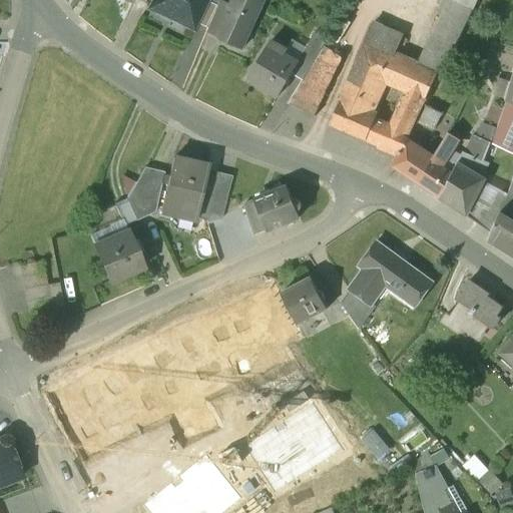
[(204,0),(154,0),(150,9),(164,16),(167,11),(193,23),(204,0)]
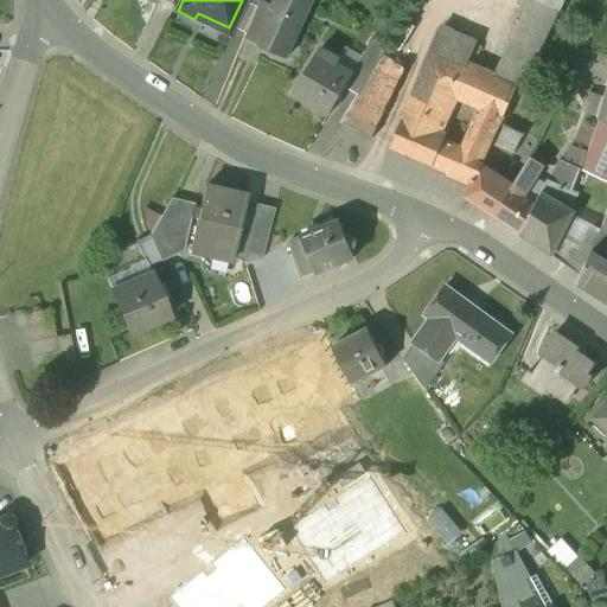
[(273,6),(259,0),(242,39),(255,45),(273,6)]
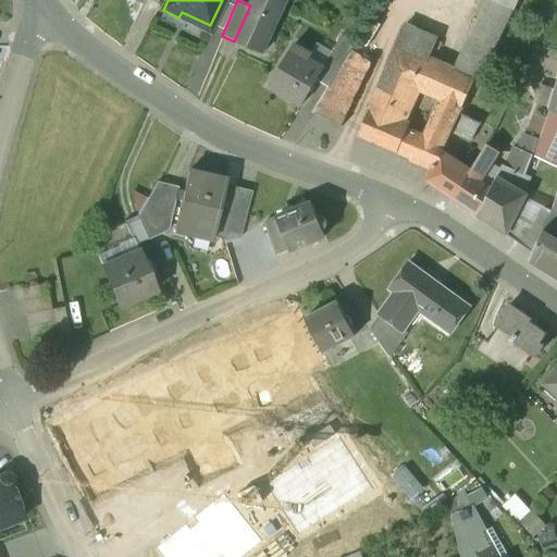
[(252,0),(250,5),(234,41),(262,54),(287,2),(282,0),(252,0)]
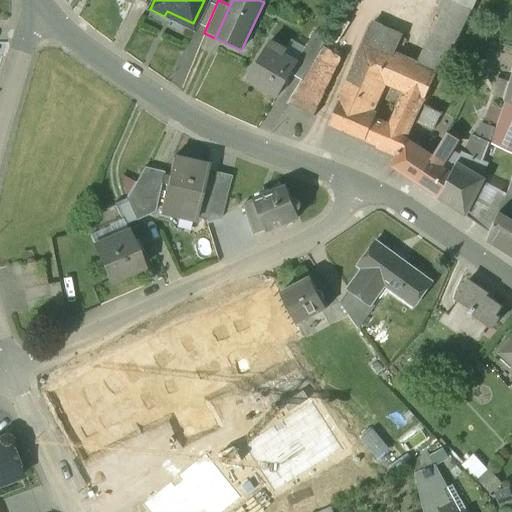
[(473,8),(453,0),(442,0),(436,14),(441,16),(416,67),(419,68),(435,75),(439,77),(473,8)]
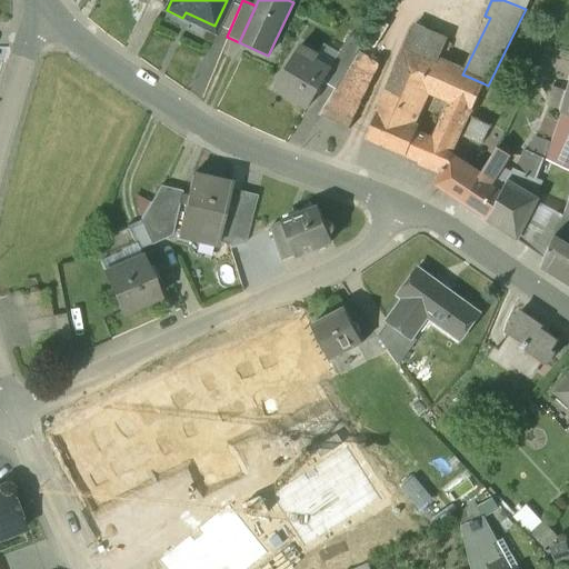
[(529,0),(503,0),(526,9),(529,0)]
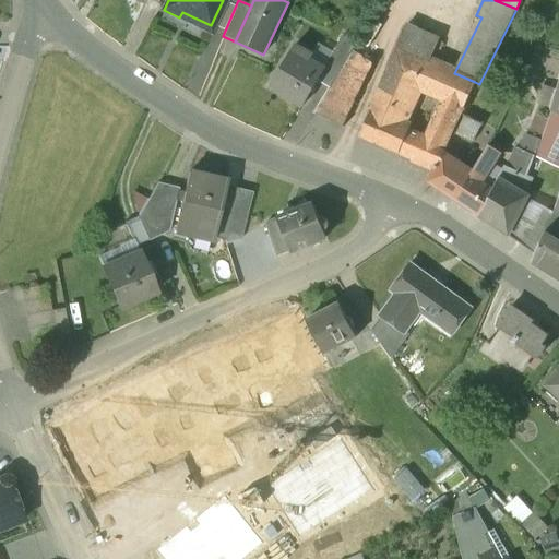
[(438,40),(406,27),(397,46),(430,60),(438,40)]
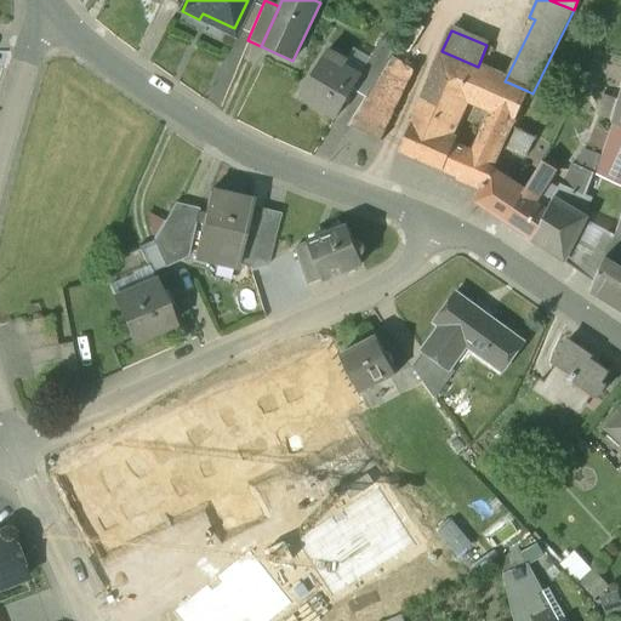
[(381,44),(362,78),(353,91),(366,100),(391,57),(394,51),(381,44)]
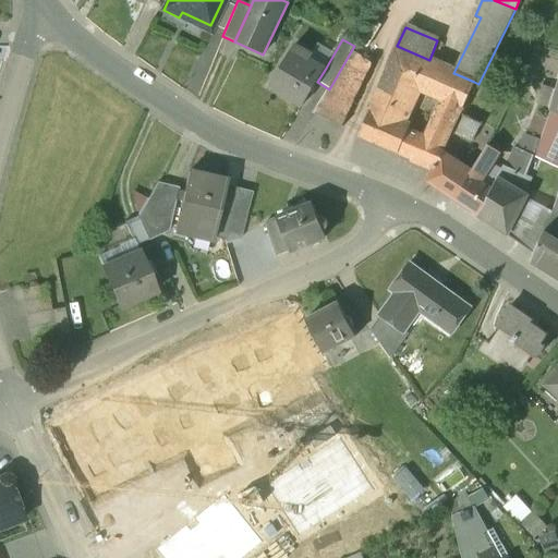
[(314,58),(292,46),(269,87),(304,107),(317,82),(325,70),(312,62),(314,58)]
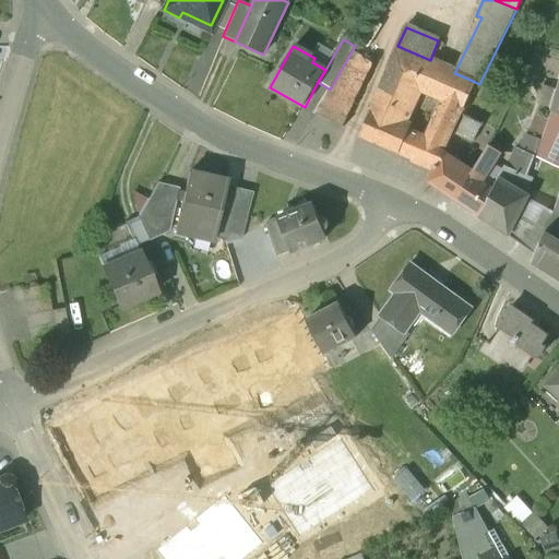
[(454,73),(429,61),(430,60),(397,46),(385,75),(387,75),(415,88),(444,102),(458,74),(454,73)]
